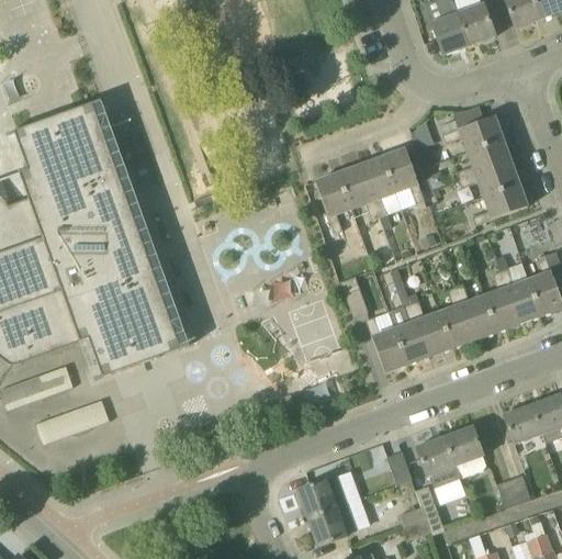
[(427,0),(423,1),(426,14),(453,8),(452,0),(427,0)]
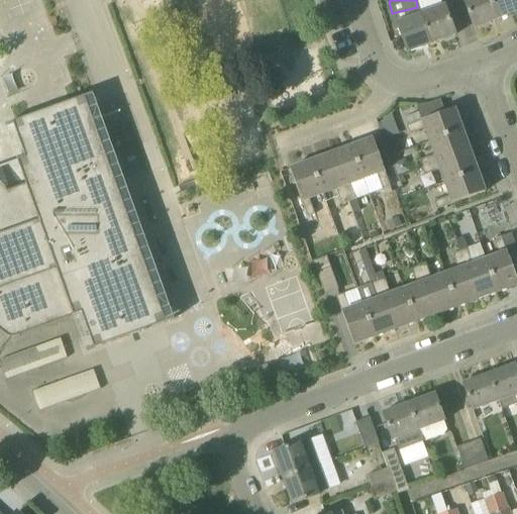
[(498,17),(491,0),(463,0),(474,26),(498,17)]
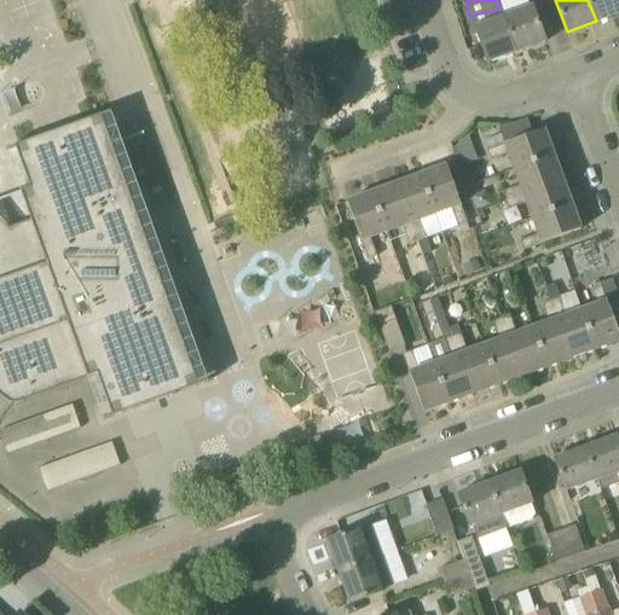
[(588,0),(596,21),(618,11),(618,0),(588,0)]
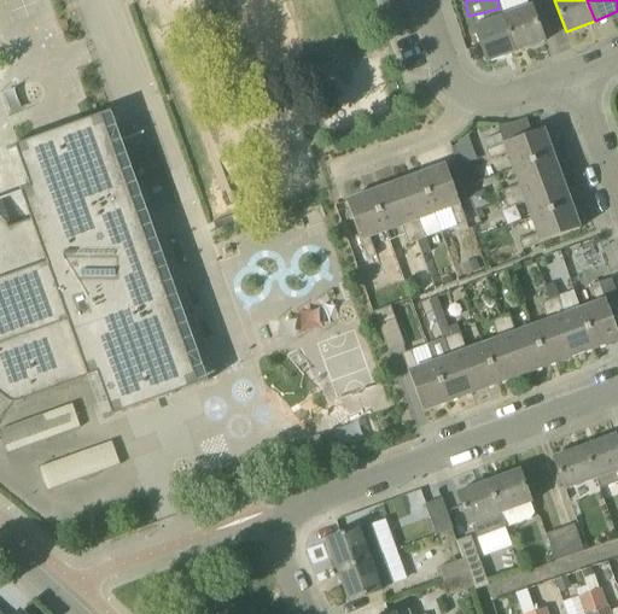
[(544,40),(531,4),(502,15),(516,50),(544,40)]
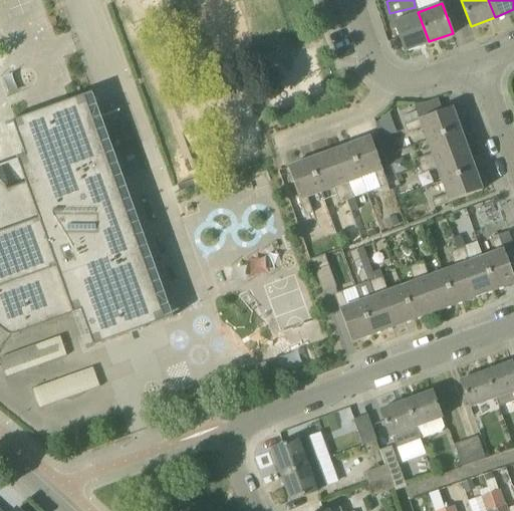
[(418,12),(417,12),(394,20),(405,50),(429,41),(418,12)]
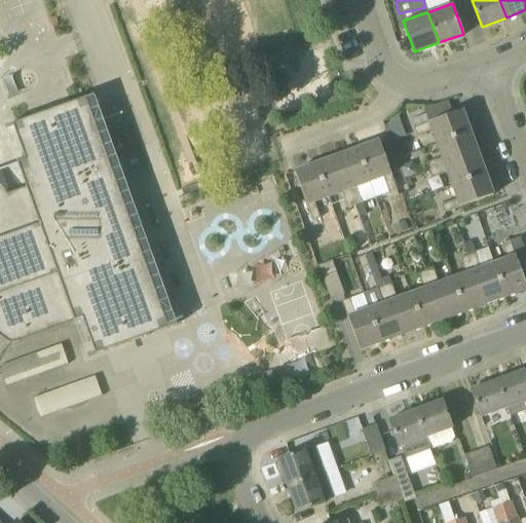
[(7,192),(0,183),(0,334),(5,339),(8,340),(12,341),(15,340),(82,316),(96,352),(129,340),(129,341),(142,336),(142,335),(149,333),(149,331),(166,325),(166,327),(168,326),(155,289),(163,287),(150,250),(142,253),(112,170),(120,166),(107,129),(99,133),(85,96),(84,97),(84,98),(67,105),(67,103),(54,107),(41,111),(41,112),(12,122),(26,159),(17,161),(26,185),(7,192)]
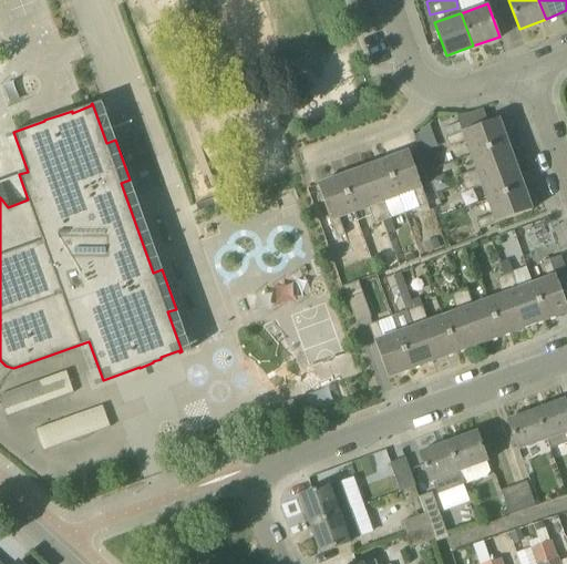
[(126,105),(99,115),(109,141),(136,131),(126,105)]
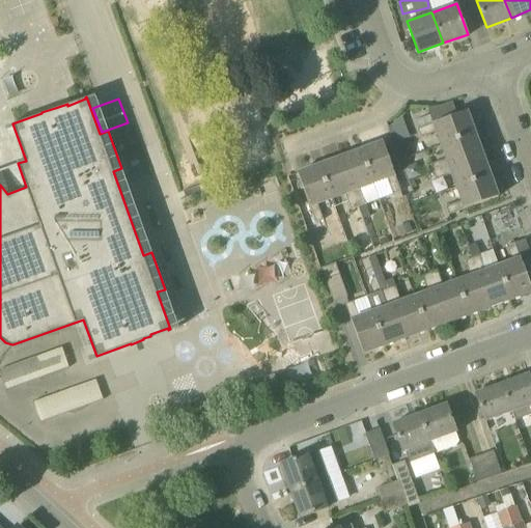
[(436,130),(441,143),(475,131),(467,109),(417,128),(420,136),(436,130)]
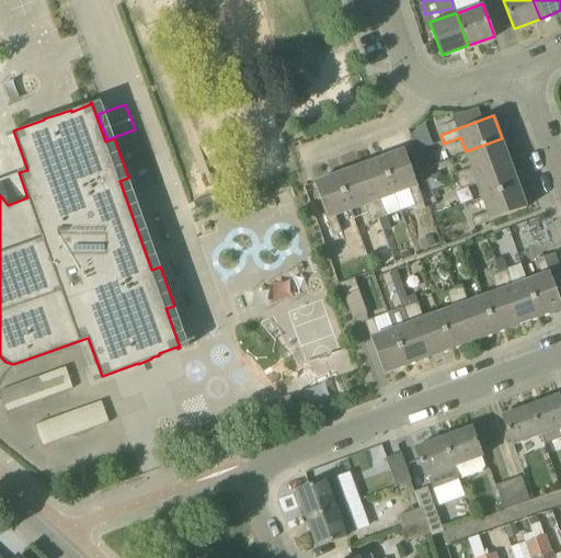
[(510,161),(502,138),(466,151),(471,166),(455,172),(457,180),(510,161)]
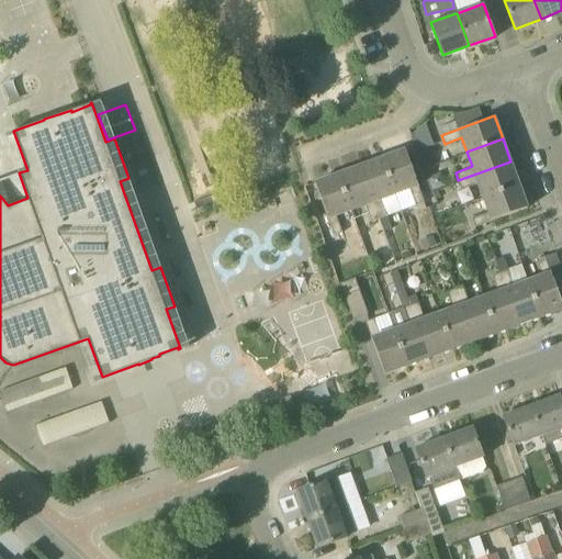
[(405,148),(382,157),(395,192),(409,187),(416,204),(424,201),(405,148)]
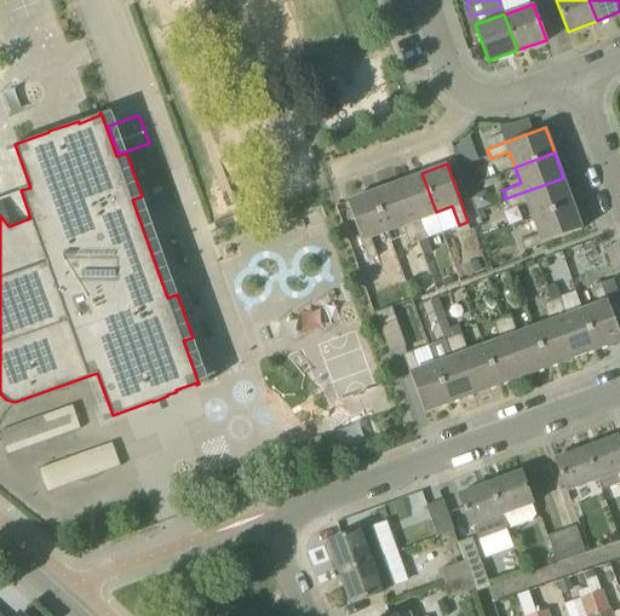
[(397,182),(418,240),(426,236),(420,218),(436,212),(422,173),(397,182)]
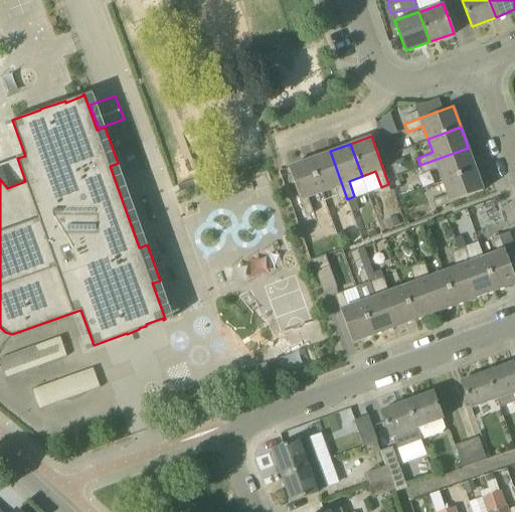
[(443,180),(475,168),(468,148),(419,165),(422,172),(438,167),(443,180)]
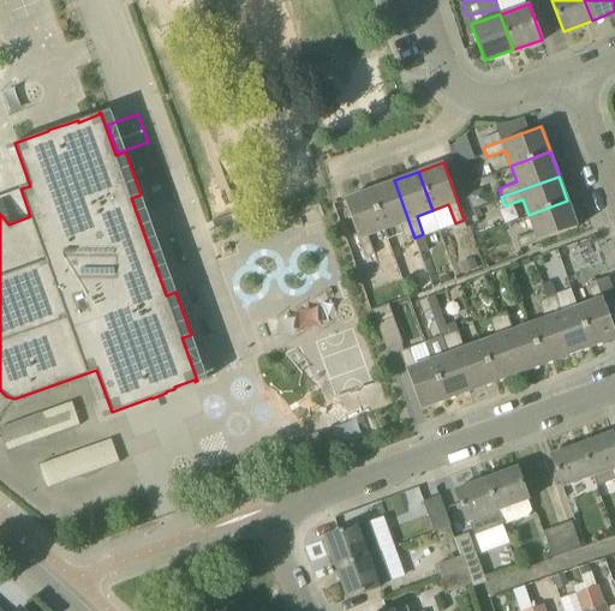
[(369,189),(383,228),(399,222),(406,240),(415,238),(394,180),(369,189)]
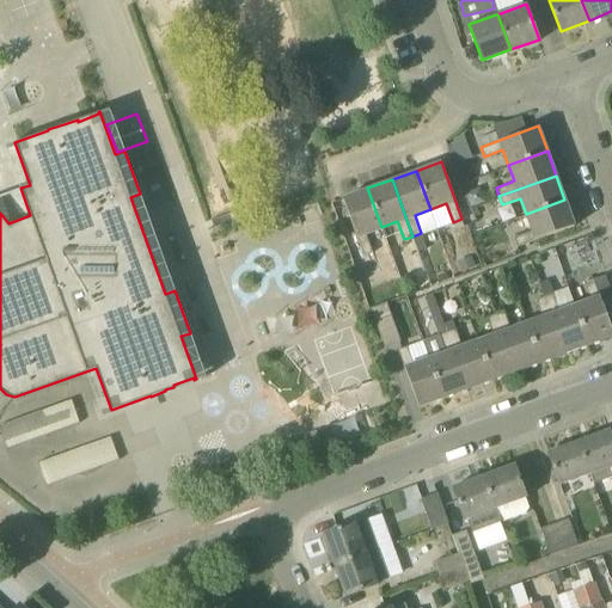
[(381,227),(367,188),(342,197),(363,255),(373,251),(366,233),(381,227)]
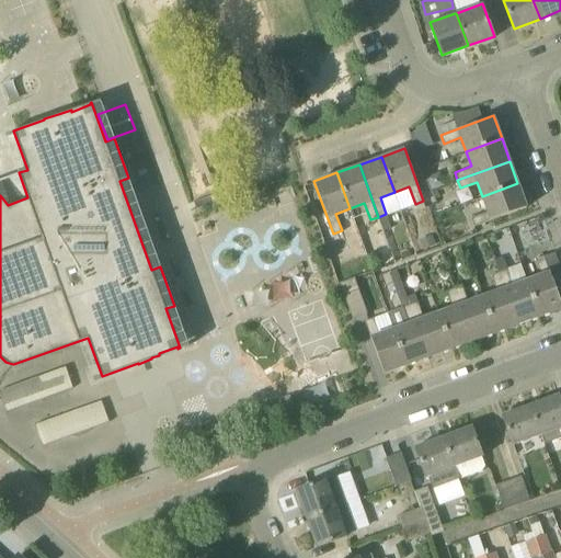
[(487,211),(474,215),(470,216),(473,225),(526,206),(517,183),(482,196),(487,211)]
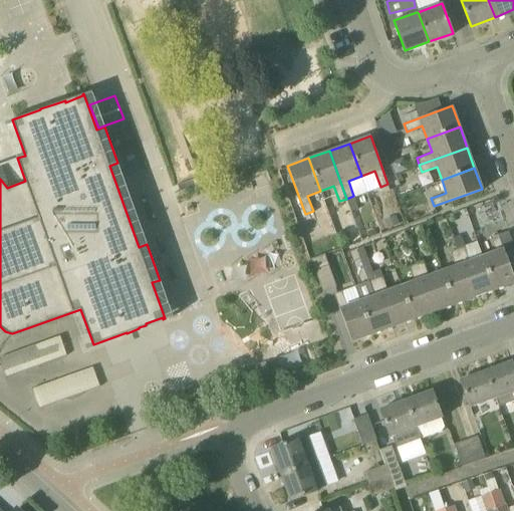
[(513,281),(513,276),(504,248),(498,233),(491,236),(496,251),(483,256),(494,288),(513,281)]
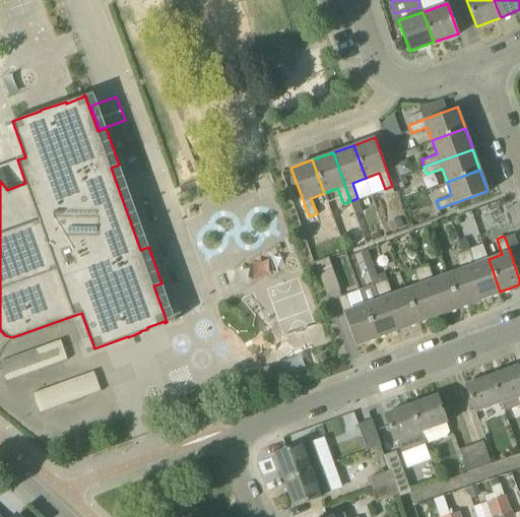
[(500,292),(489,259),(475,264),(469,248),(462,251),(478,300),(500,292)]
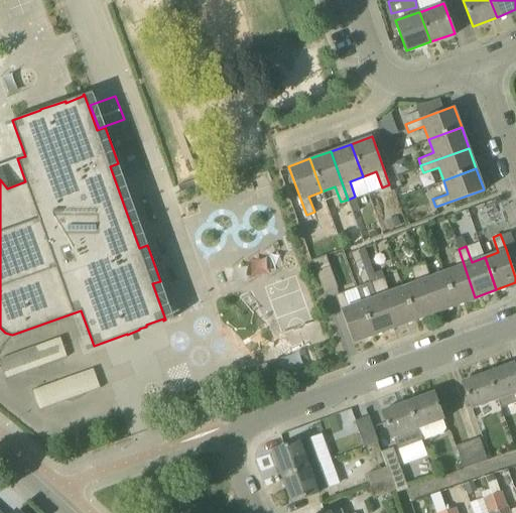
[(455,304),(475,297),(459,249),(452,252),(457,267),(443,271),(455,304)]
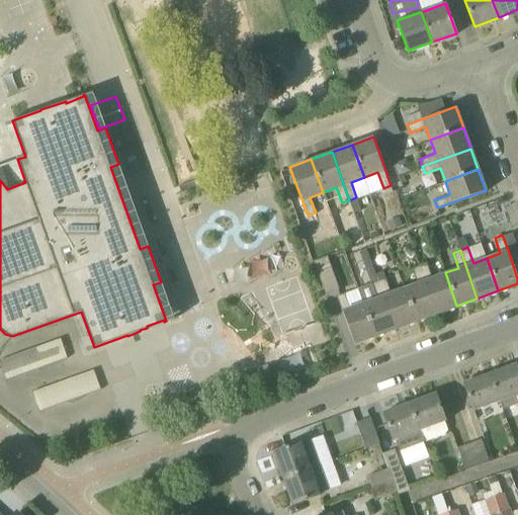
[(314,259),(326,293),(339,288),(327,255),(314,259)]
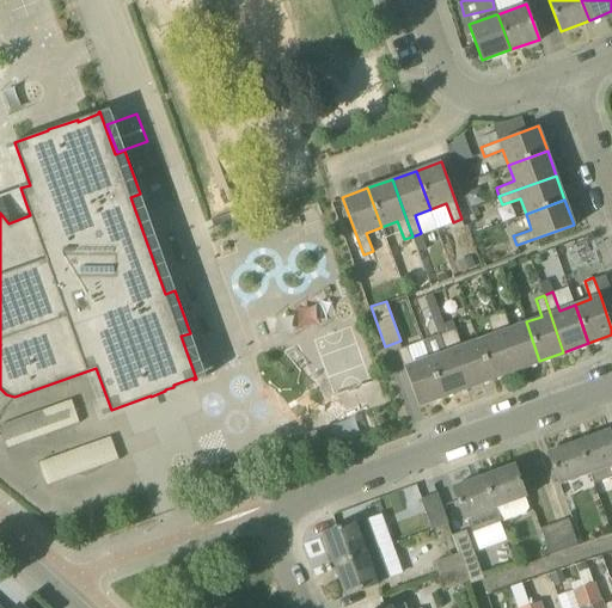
[(539,361),(526,321),(510,327),(505,309),(495,313),(515,369),(539,361)]
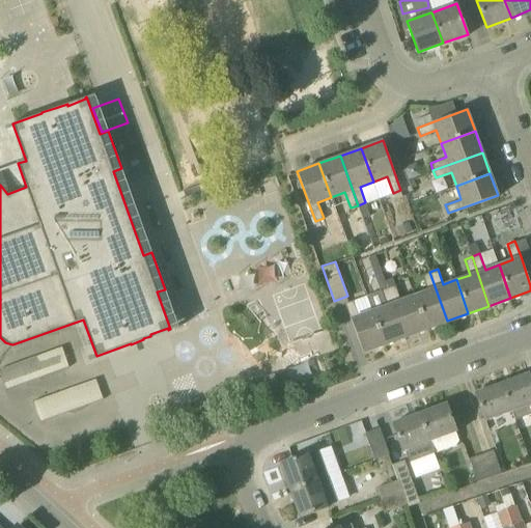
[(426,329),(447,321),(429,272),(422,274),(428,289),(415,295),(426,329)]
